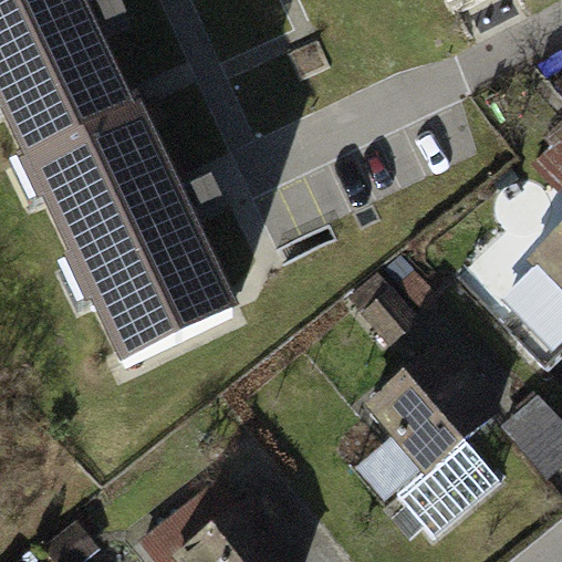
[(94,0),(0,0),(0,115),(115,360),(238,303),(196,215),(112,37),(94,0)]
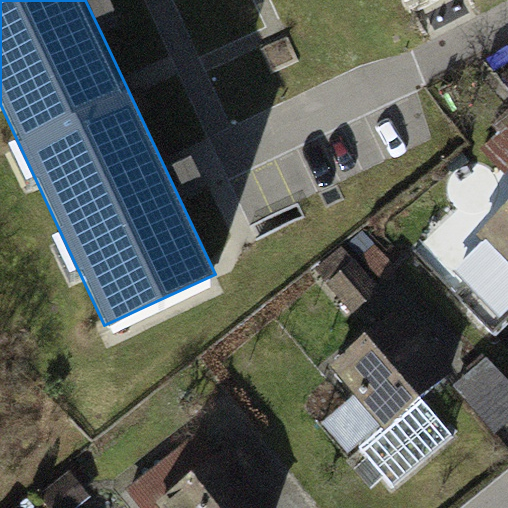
[(507,220),(495,234),(507,246),(507,220)]
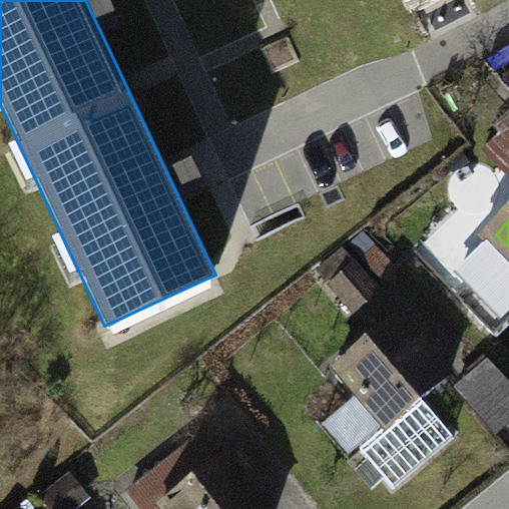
[(325,271),(354,310),(401,274),(371,235),(325,271)]
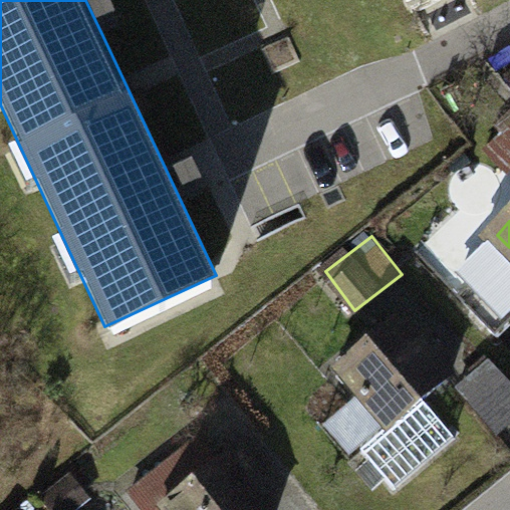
[(311,371),(370,463),(451,411),(391,319),(311,371)]
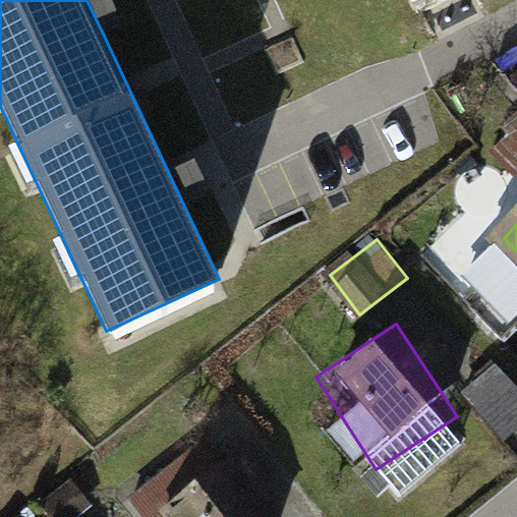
[(504,440),(516,428),(516,380),(502,361),(464,393),(504,440)]
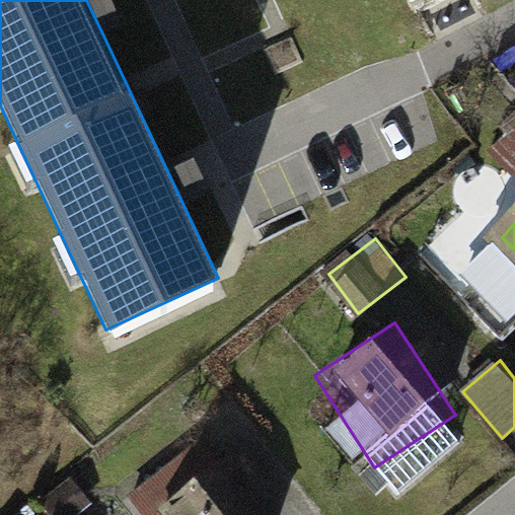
[(268,514),(215,444),(122,513),(123,514),(268,514)]
